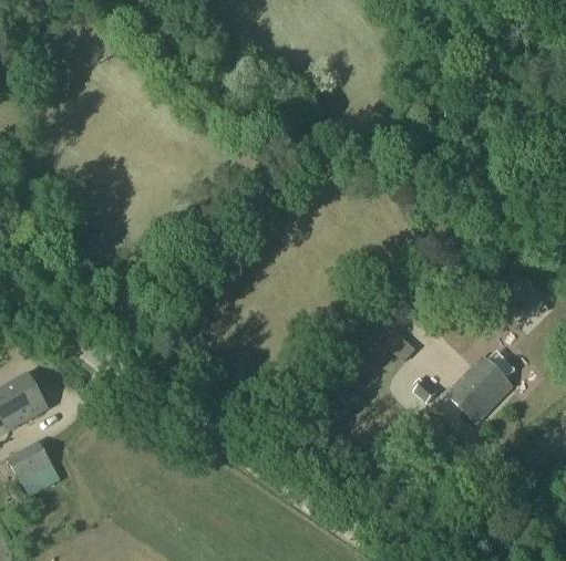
[(496,289),(518,312),(539,291),(517,268),(496,289)]
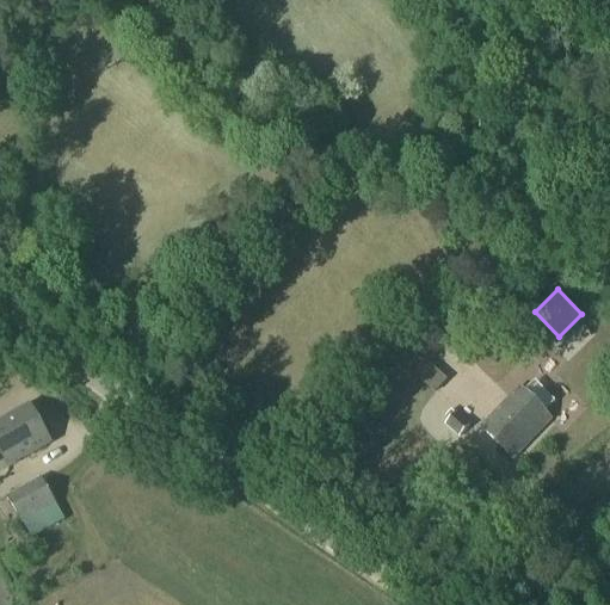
[(521,384),(481,424),(515,456),(553,417),(544,408),(524,388),(521,384)]
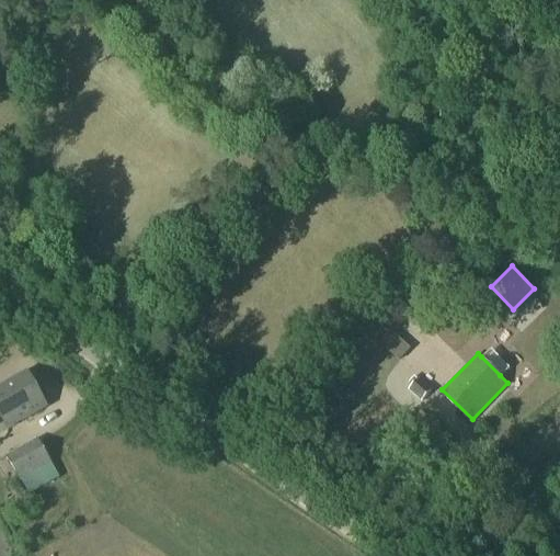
[(0,382),(0,411),(7,424),(46,403),(27,367),(0,382)]
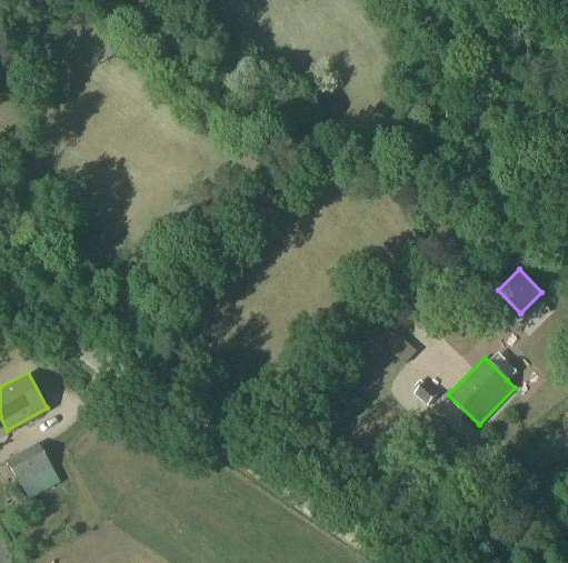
[(425,381),(416,392),(428,403),(439,393),(425,381)]
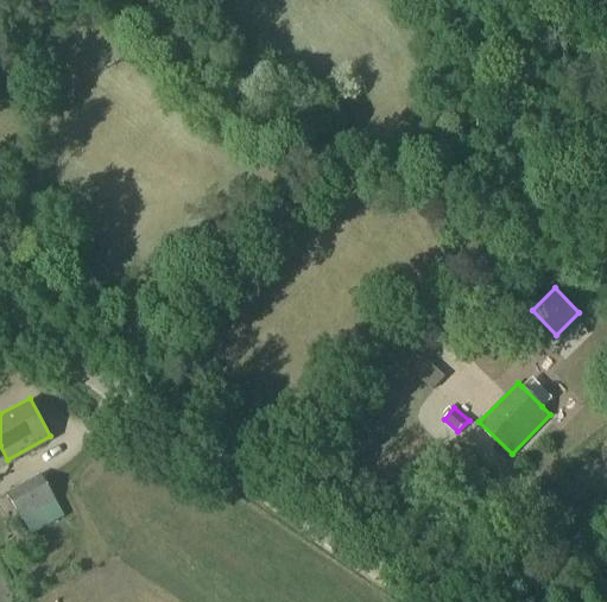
[(33,534),(67,515),(42,471),(6,490),(33,534)]
